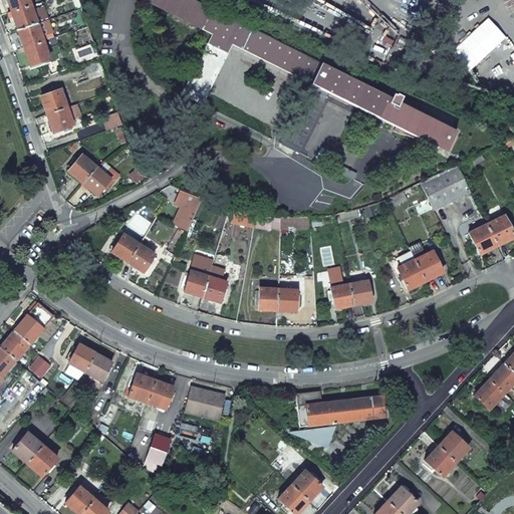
[(6,0),(11,12),(31,6),(28,0),(6,0)]
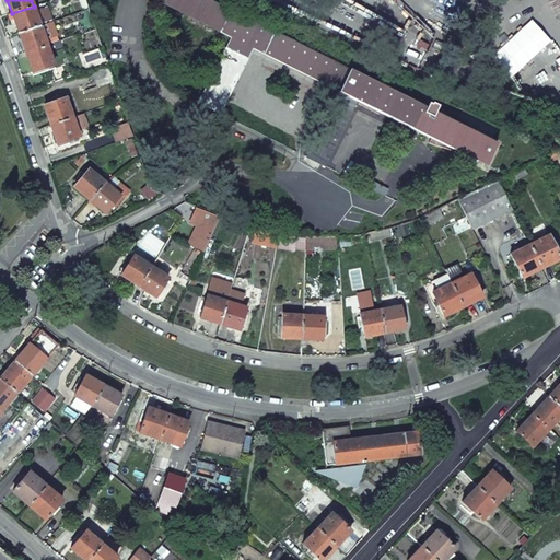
[(404,97),(209,0),(155,0),(231,38),(198,104),(220,115),(253,49),(340,93),(334,104),(343,109),(349,97),(358,102),(360,103),(359,105),(380,116),(381,114),(434,140),(432,144),(451,148),(451,147),(455,149),(455,150),(464,154),(476,133),(413,102),(417,95),(410,92),(409,94),(406,93),(404,97)]
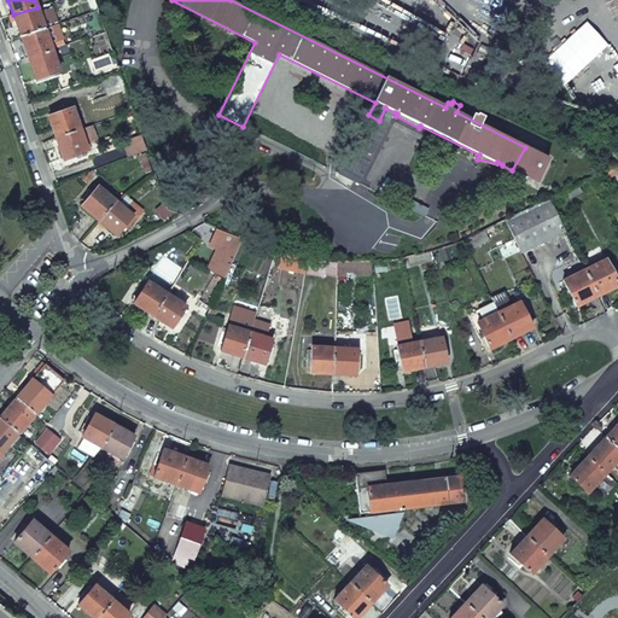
[(38,7),(13,15),(21,36),(44,28),(44,27),(39,12),(38,7)]
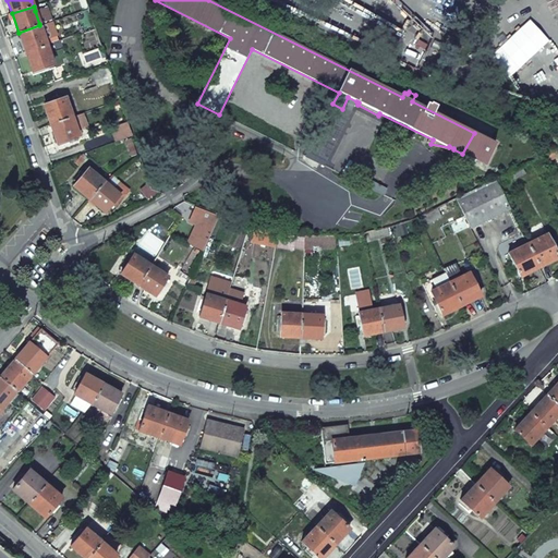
[(51,20),(46,8),(35,11),(39,24),(51,20)]
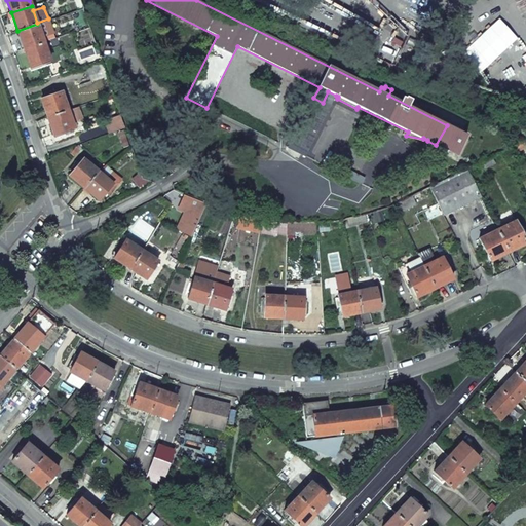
[(37,24),(17,31),(25,49),(44,43),(37,24)]
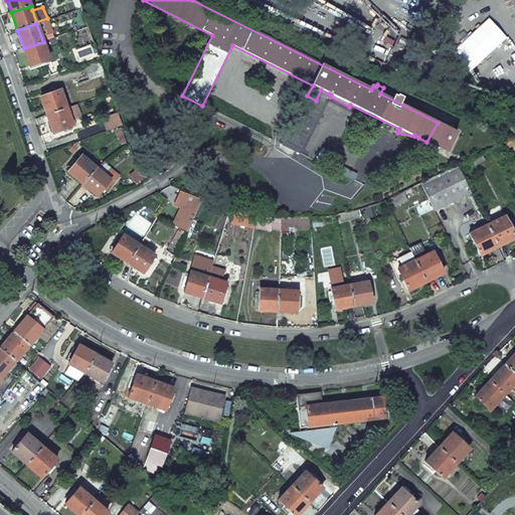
[(43,42),(24,48),(30,66),(49,59),(43,42)]
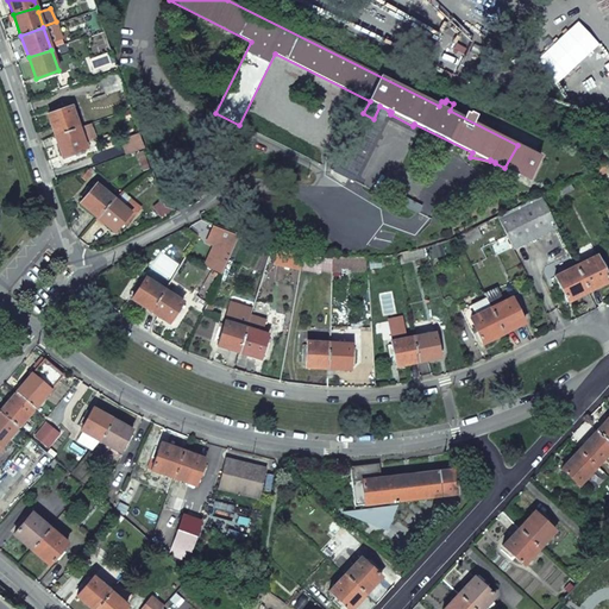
[(117,74),(100,79),(105,95),(123,89),(117,74)]
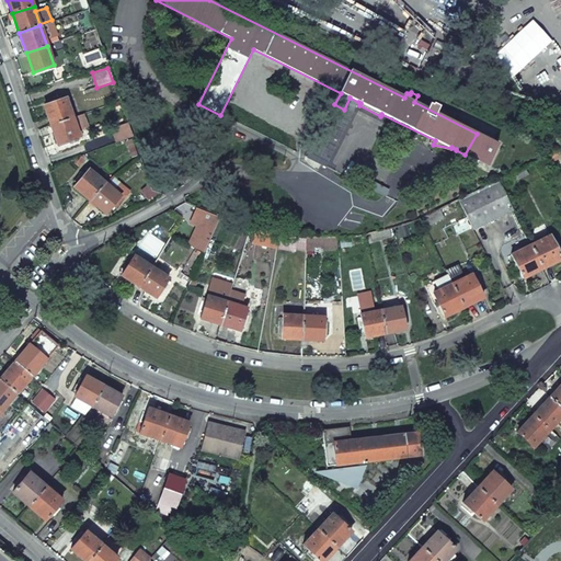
[(334,104),(313,147),(332,156),(358,102),(350,98),(344,110),(334,104)]
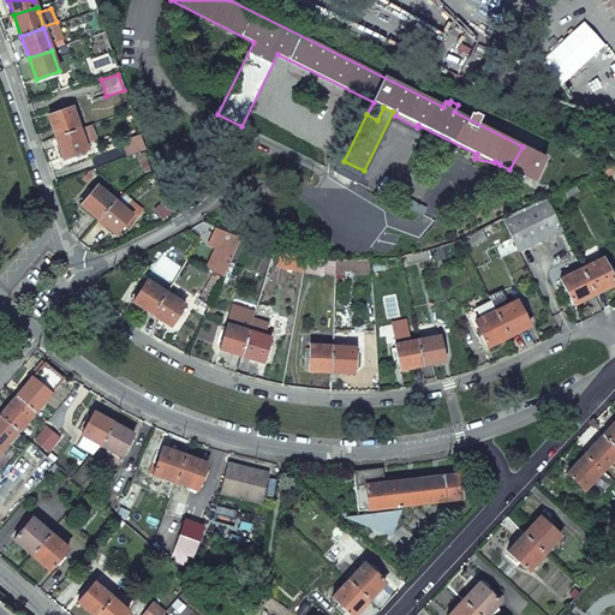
[(49,117),(55,137),(79,129),(72,108),(49,117)]
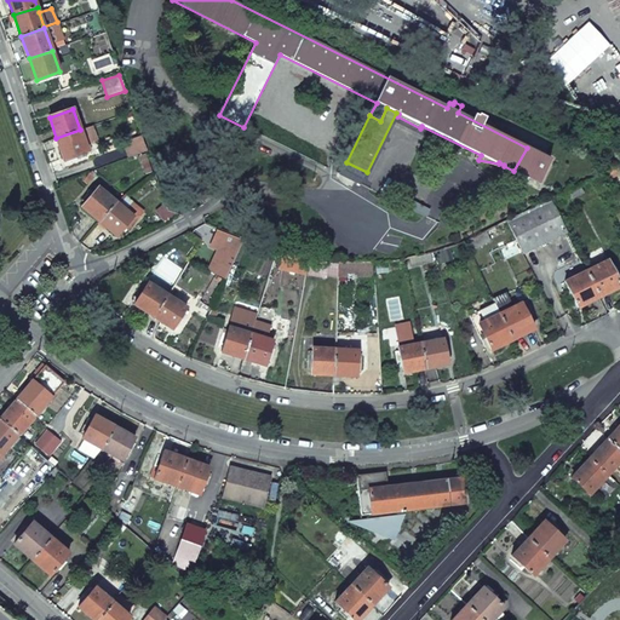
[(92,126),(80,130),(85,144),(97,141),(92,126)]
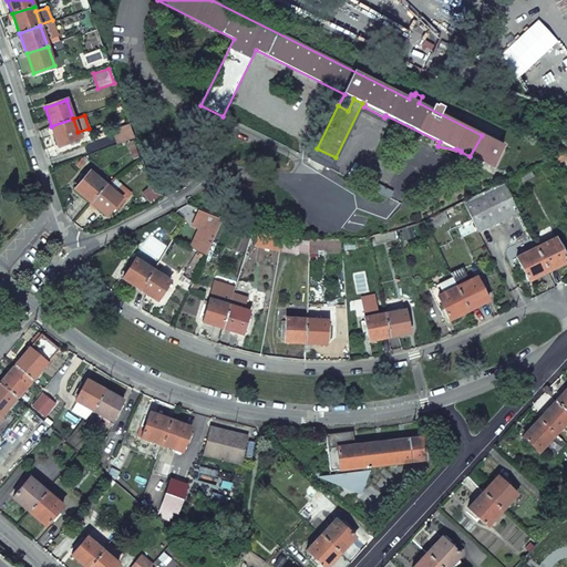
[(73,119),(51,126),(58,146),(80,138),(78,132),(73,119)]
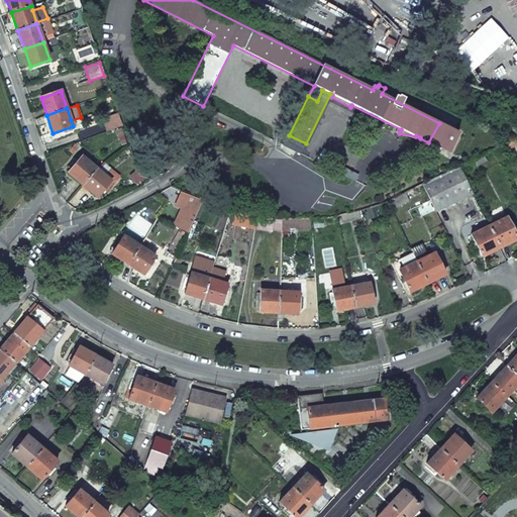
[(107,131),(121,126),(117,114),(103,119),(107,131)]
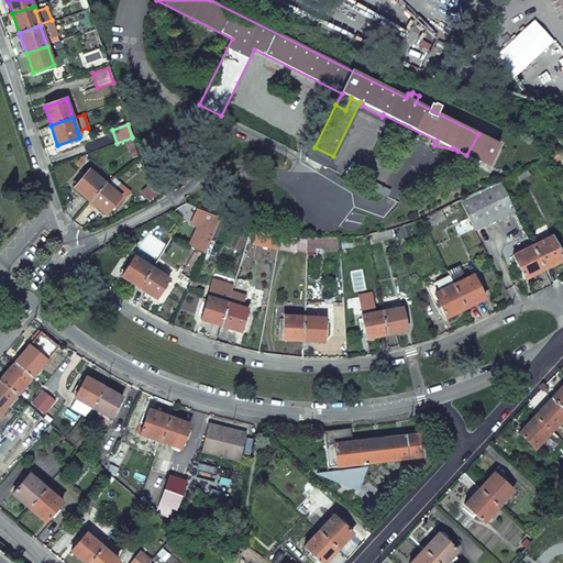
[(315,147),(309,158),(327,167),(333,156),(315,147)]
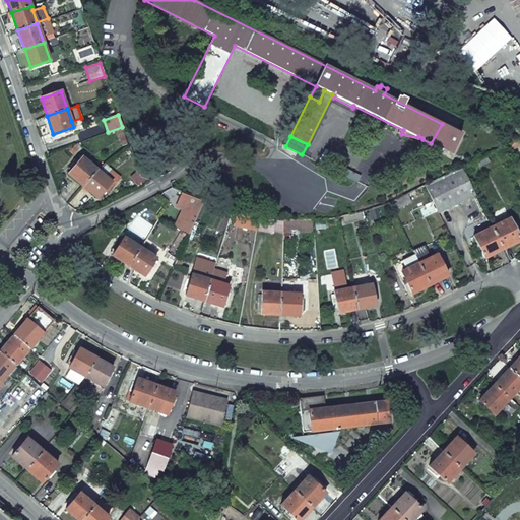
[(486,156),(476,161),(479,168),(490,163),(486,156)]
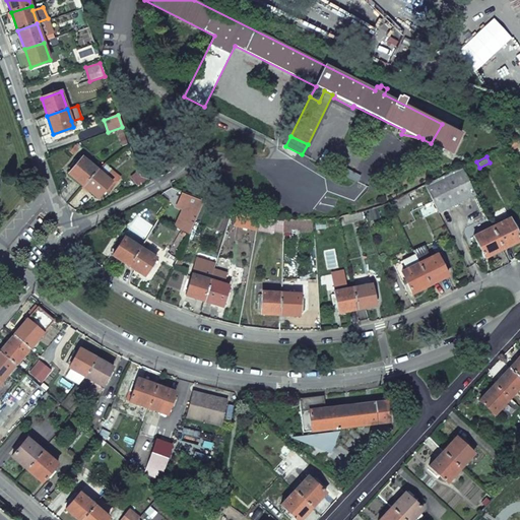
[(83,157),(69,174),(84,186),(98,170),(83,157)]
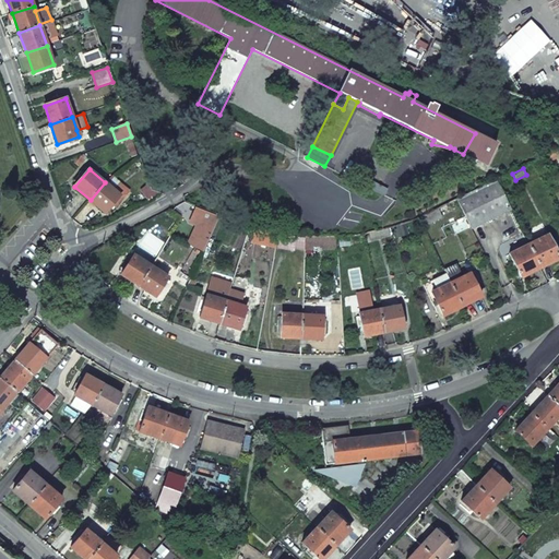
[(498,180),(456,200),(471,228),(511,210),(498,180)]
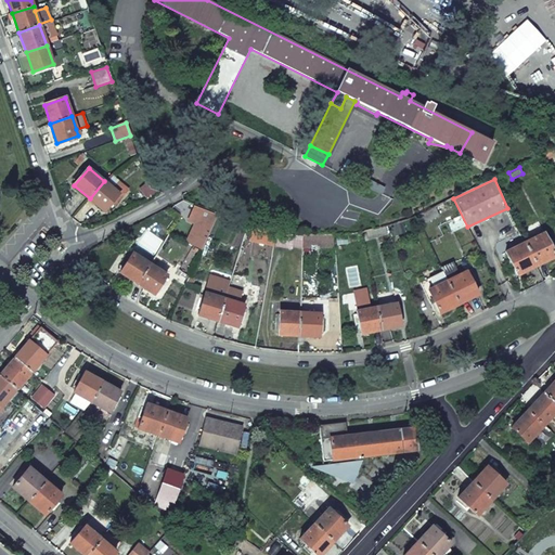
[(104,181),(90,198),(105,211),(119,194),(104,181)]
